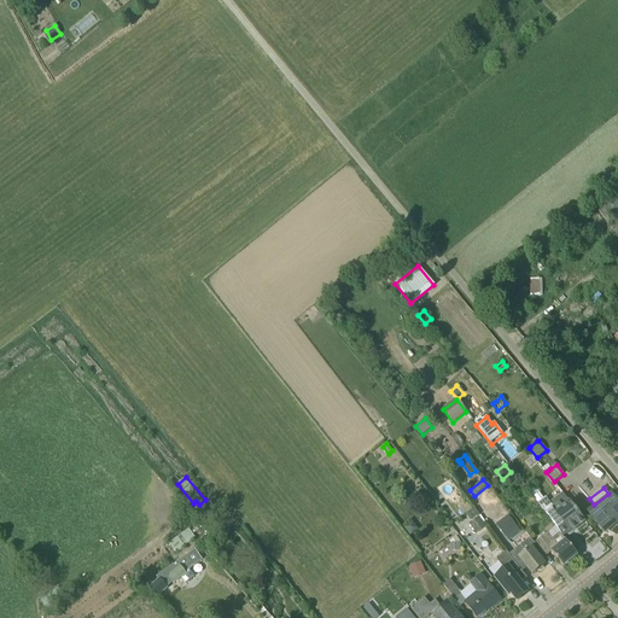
[(617,501),(610,493),(587,512),(605,534),(617,522),(617,501)]
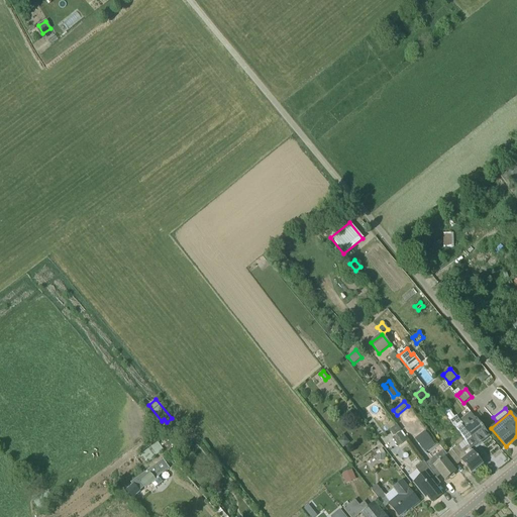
[(489,435),(472,414),(460,422),(455,417),(449,422),(463,440),(469,436),(476,445),(489,435)]
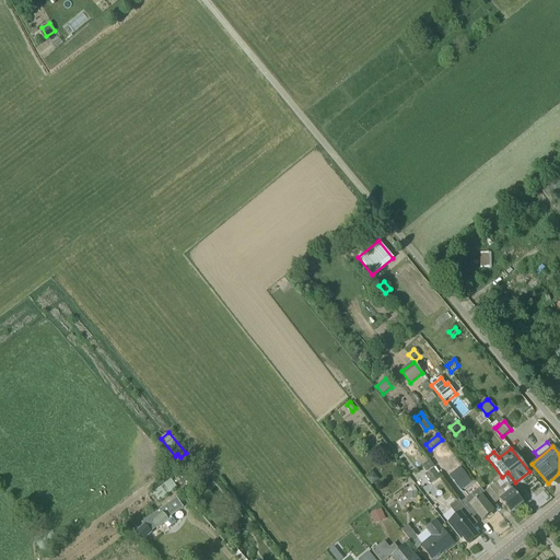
[(434,467),(431,461),(422,467),(427,473),(434,467)]
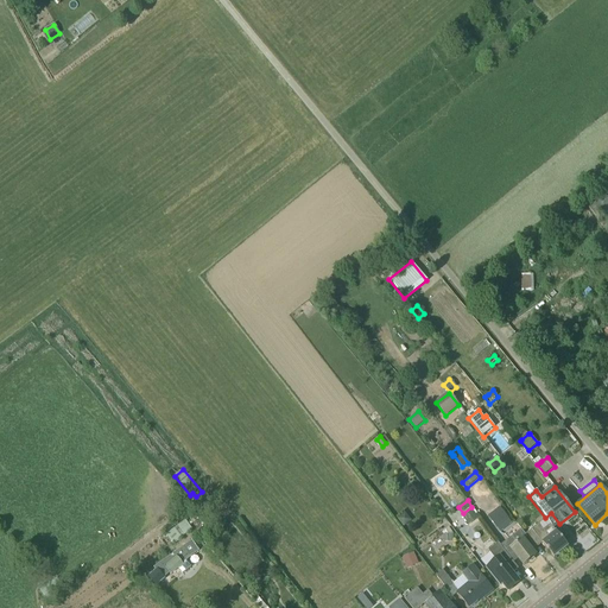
[(500,507),(488,517),(496,529),(510,519),(500,507)]
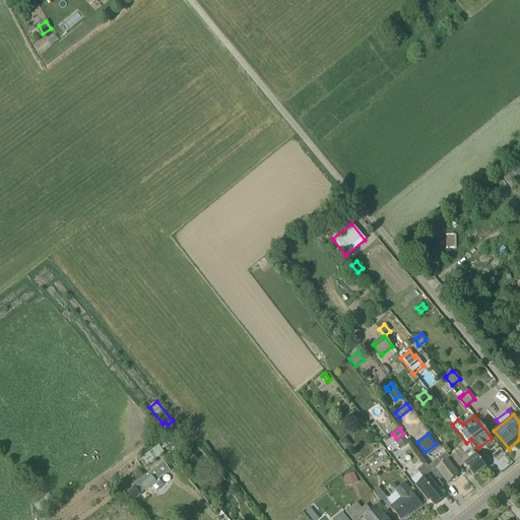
[(395,442),(398,447),(407,442),(406,441),(403,435),(394,441),(395,442)]
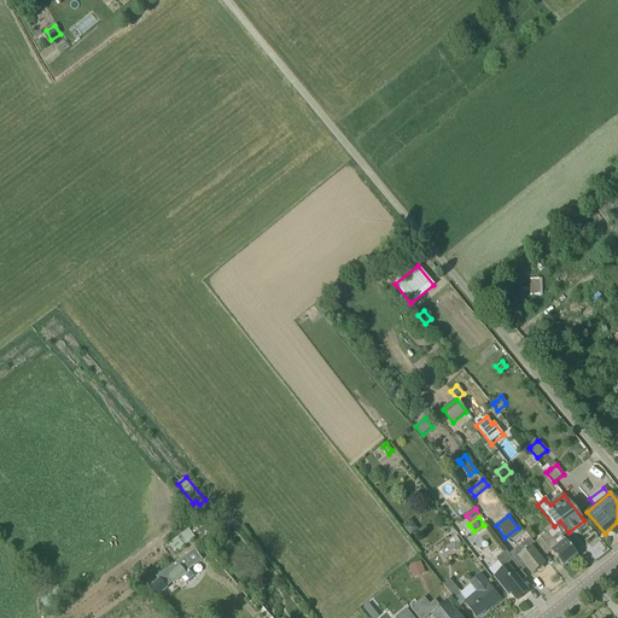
[(403,528),(410,536),(419,529),(412,522),(403,528)]
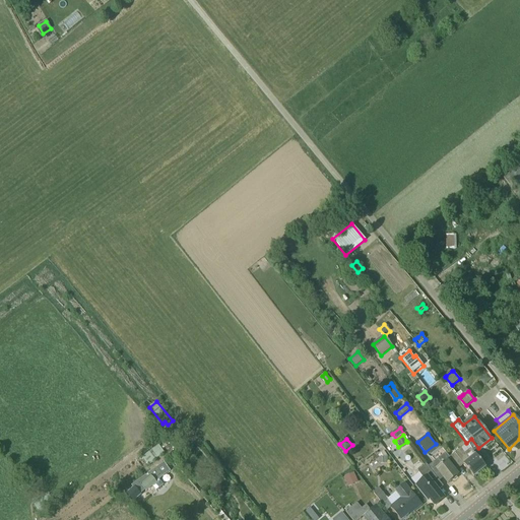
[(142,455),(147,463),(165,453),(159,445),(142,455)]
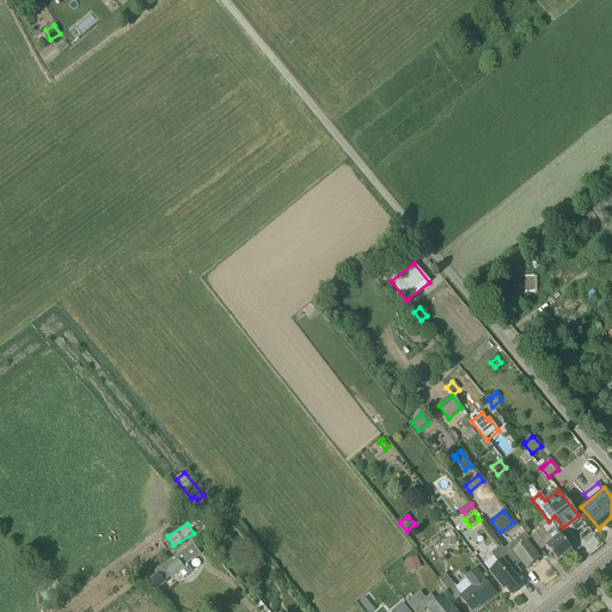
[(557,562),(571,550),(555,528),(546,534),(542,528),(528,539),(530,540),(539,552),(546,548),(557,562)]
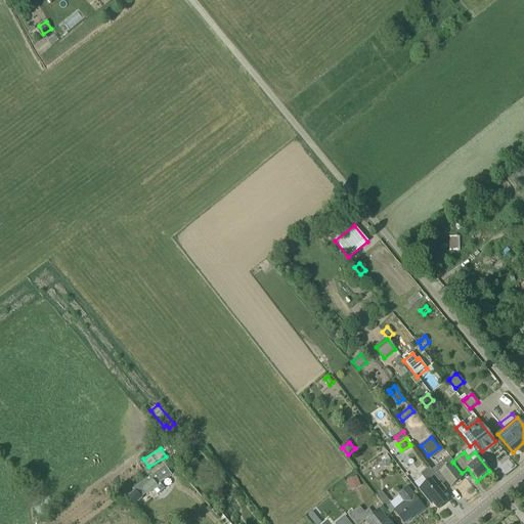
[(443,477),(451,487),(462,479),(450,466),(453,463),(452,462),(449,456),(431,471),(433,473),(439,480),(443,477)]
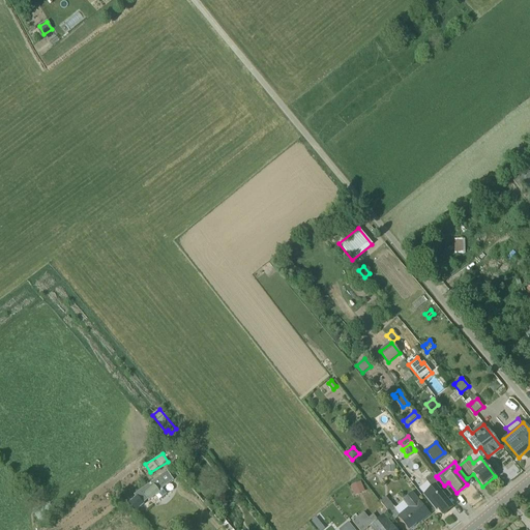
[(136,497),(128,502),(136,511),(144,504),(144,503),(147,500),(148,500),(150,501),(156,496),(156,497),(159,501),(167,495),(164,490),(163,490),(167,486),(174,480),(168,472),(135,495),(136,497)]
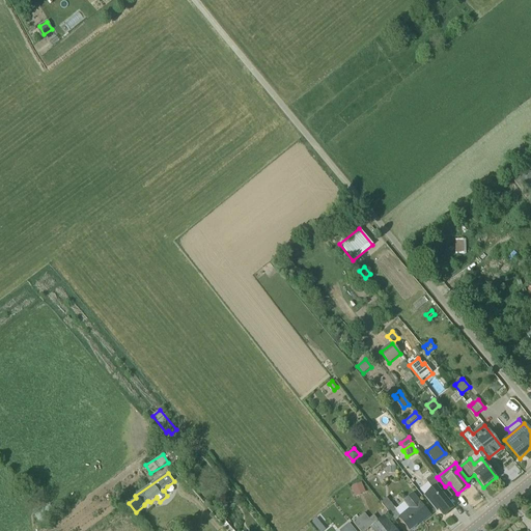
[(427,481),(431,485),(434,490),(425,497),(437,512),(439,510),(444,518),(448,514),(454,509),(454,508),(453,508),(445,498),(450,495),(445,486),(439,479),(435,475),(427,481)]
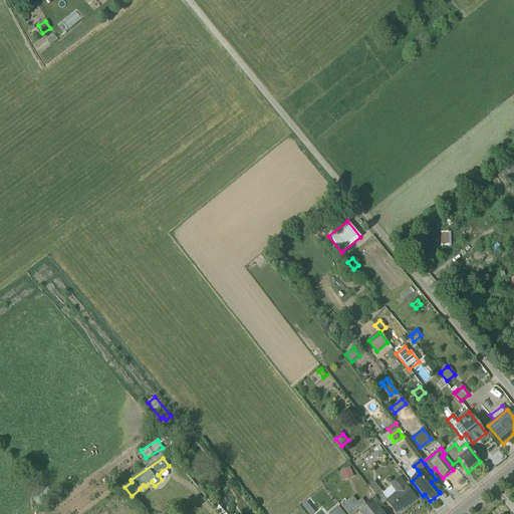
[(344,481),(353,477),(350,468),(340,471),(344,481)]
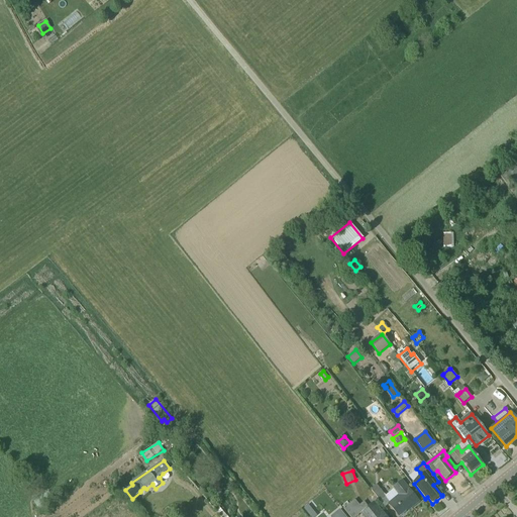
[(408,510),(419,502),(402,481),(393,489),(399,497),(389,504),(398,516),(407,509),(408,510)]
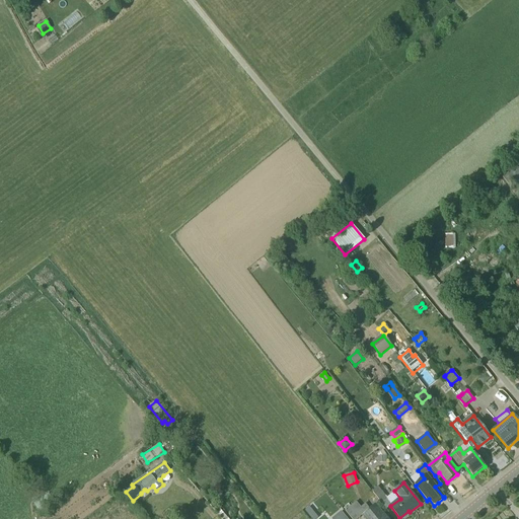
[(381,503),(385,500),(387,498),(378,487),(372,492),(381,503)]
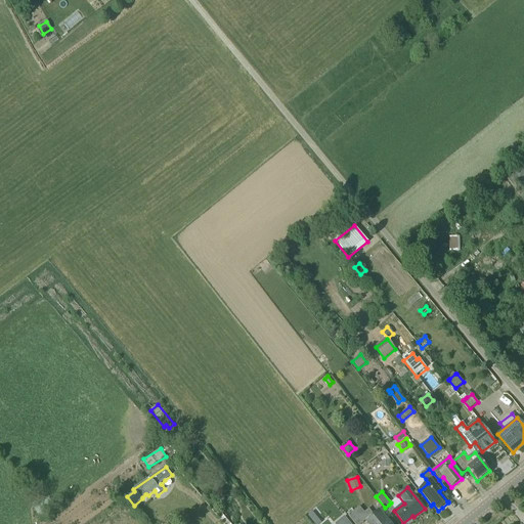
[(227,503),(221,496),(216,501),(221,508),(227,503)]
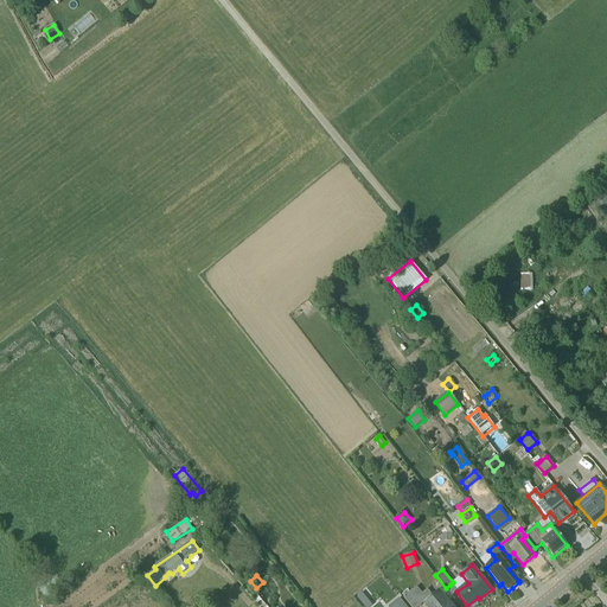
[(453,606),(448,600),(440,589),(432,596),(427,590),(422,595),(416,588),(404,599),(410,606),(420,606),(423,605),(425,606),(453,606)]
